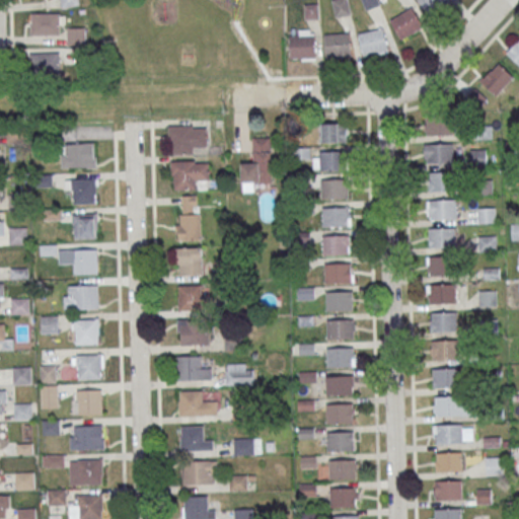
[(351,15),(349,0),(334,0),(336,16),(351,15)]
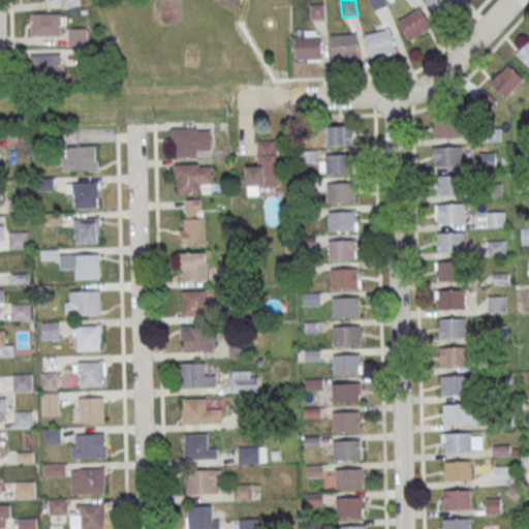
[(426,0),(439,17),(460,1),(459,0),(426,0)]
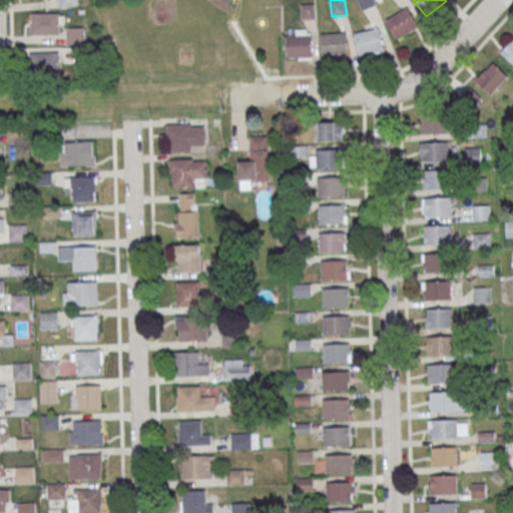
[(386,19),(408,6),(419,26),(398,39),(386,19)]
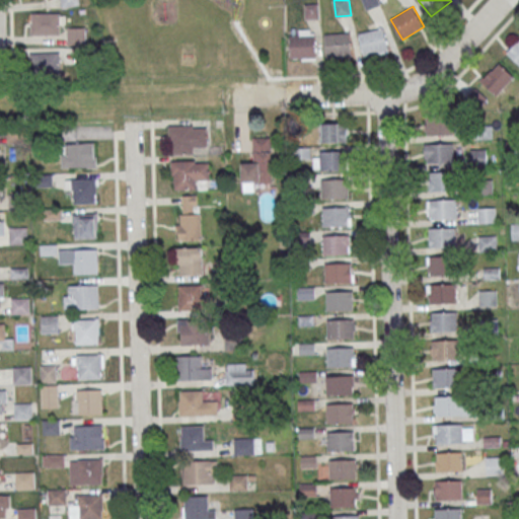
[(61,12),(31,13),(31,34),(61,34),(61,12)]
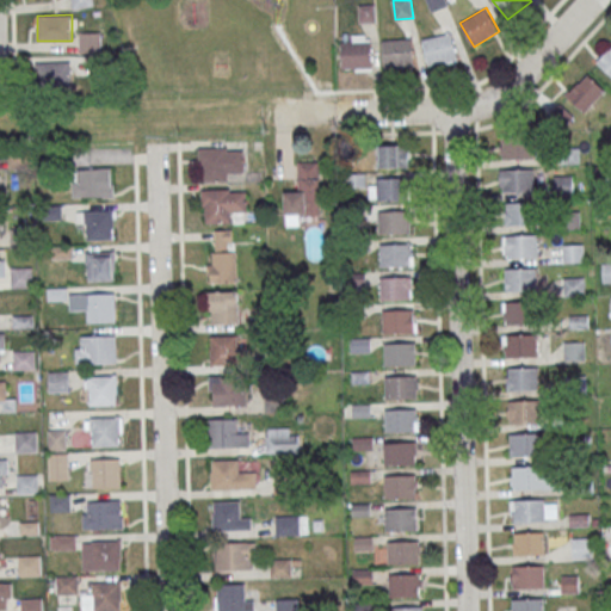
[(100,53),(100,31),(80,31),(80,53),(100,53)]
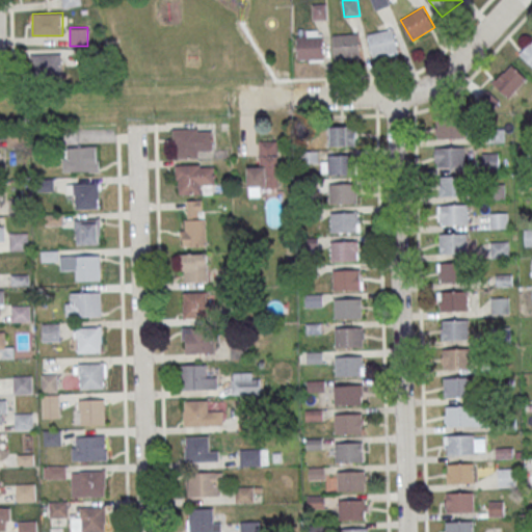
[(367,33),(393,28),(398,52),(372,57),(367,33)]
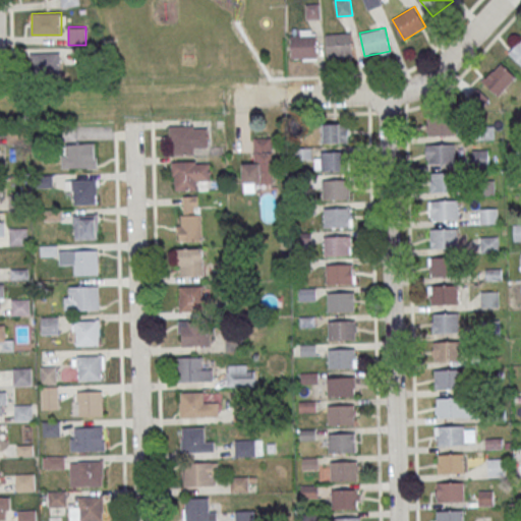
[(326,34),(352,33),(353,56),(327,57),(326,34)]
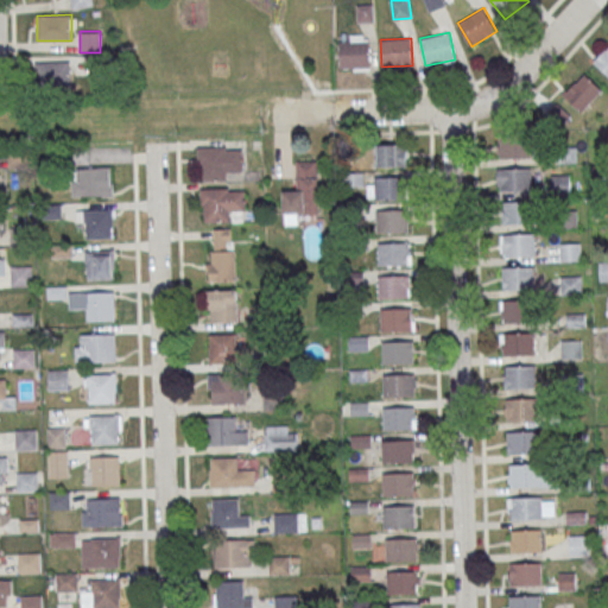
[(340,42),(369,40),(371,67),(341,69),(340,42)]
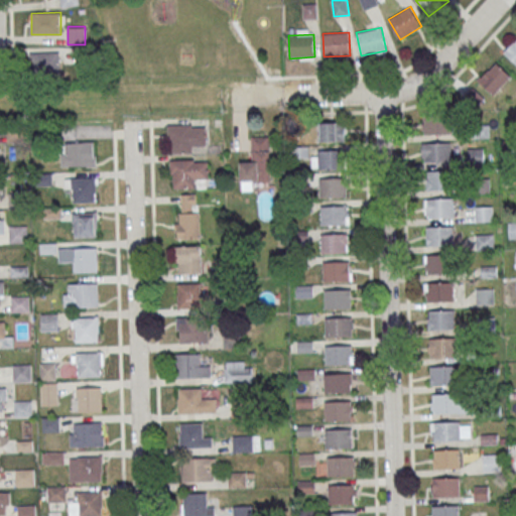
[(515,63),(515,39),(504,52),(515,63)]
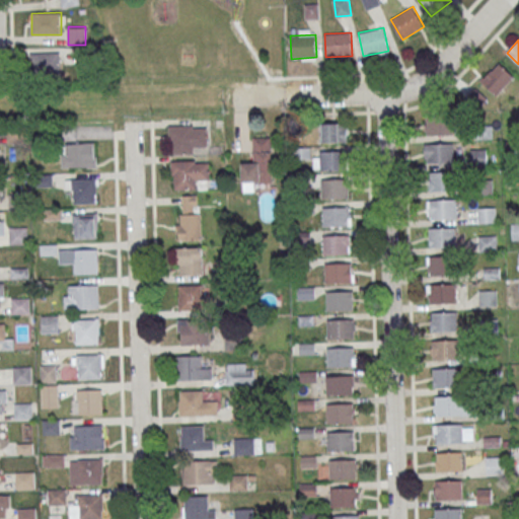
[(60,52),(31,52),(31,74),(60,74),(60,52)]
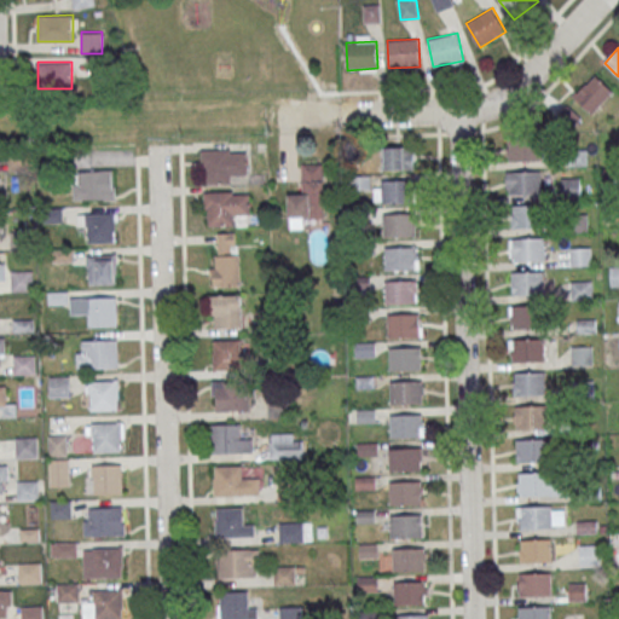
[(612,92),(595,74),(573,96),(591,114),(612,92)]
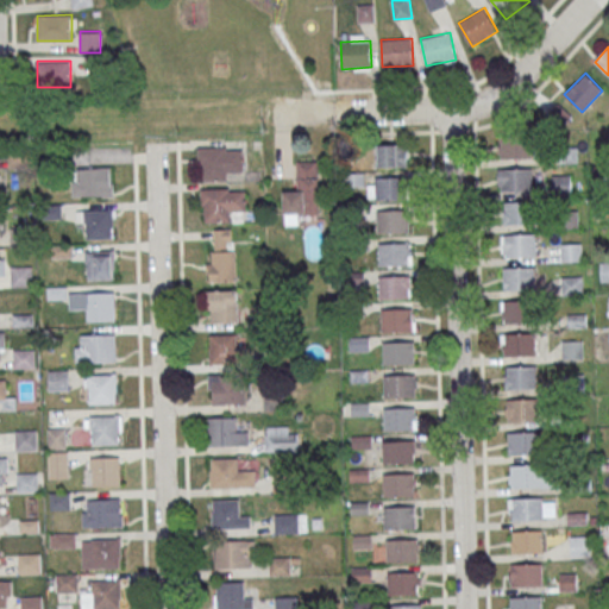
[(531,133),(532,156),(500,157),(498,135),(531,133)]
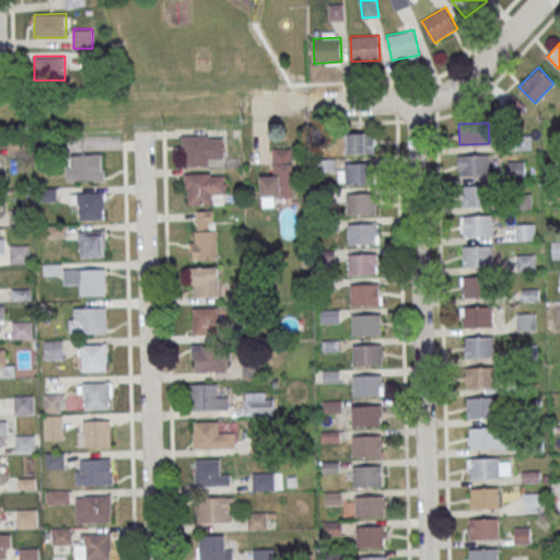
[(375,133),(346,133),(346,153),(375,153),(375,133)]
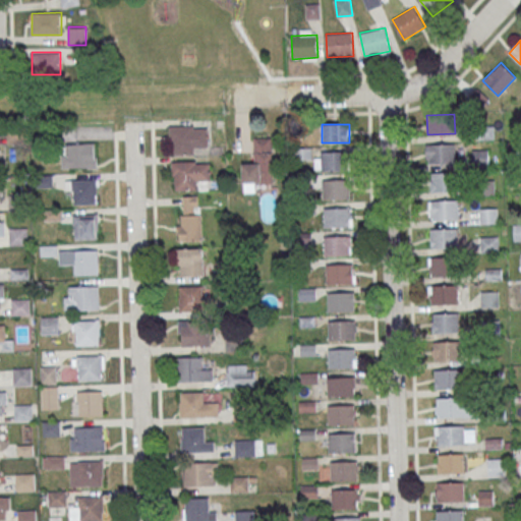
[(193,128),(208,127),(209,147),(194,147),(194,154),(173,155),(173,141),(170,141),(169,126),(193,125),(193,128)]
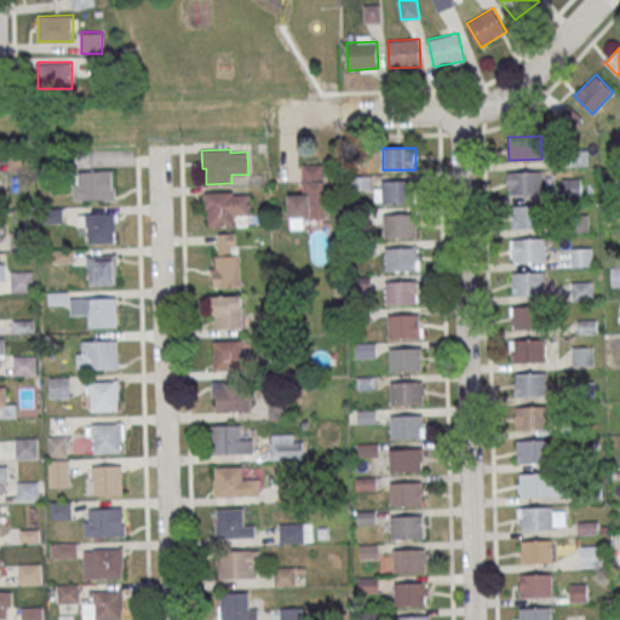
[(290,228),(303,228),(303,218),(323,218),(323,164),(302,164),(302,194),(290,194),(290,228)]
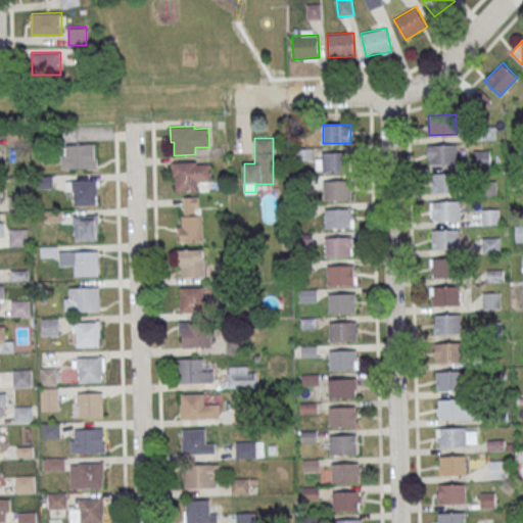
[(97,169),(97,143),(62,143),(62,169),(97,169)]
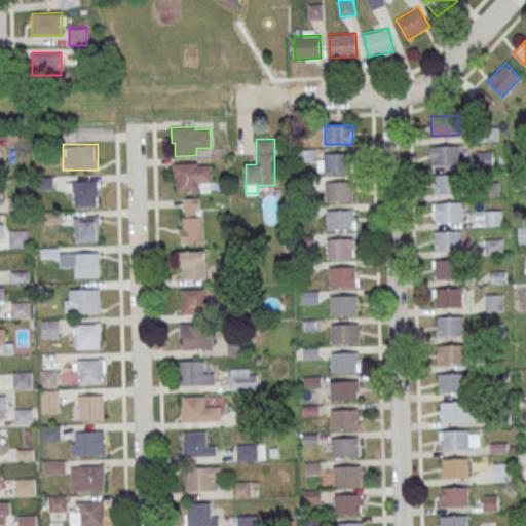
[(460,145),(460,164),(433,165),(433,146),(460,145)]
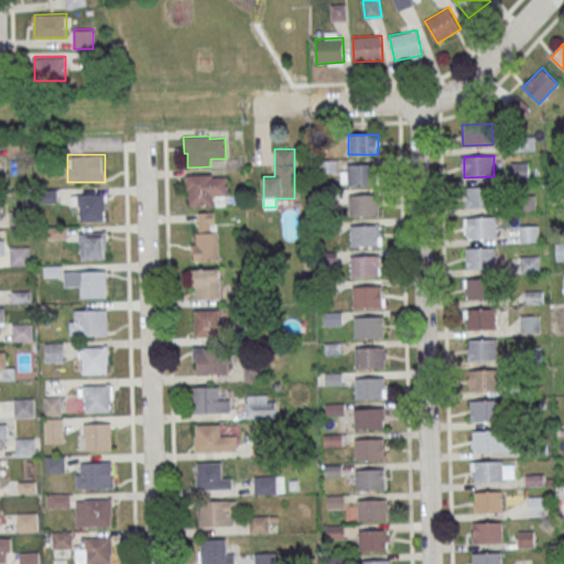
[(377,185),(377,164),(342,164),(342,185),(377,185)]
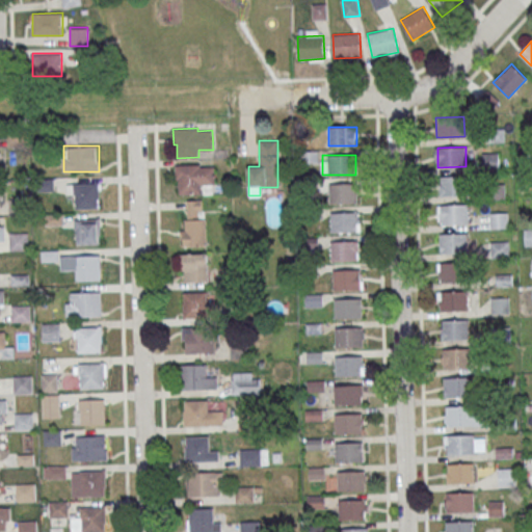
[(200,166),(214,166),(215,184),(213,184),(213,193),(179,193),(179,180),(176,180),(175,164),(200,164),(200,166)]
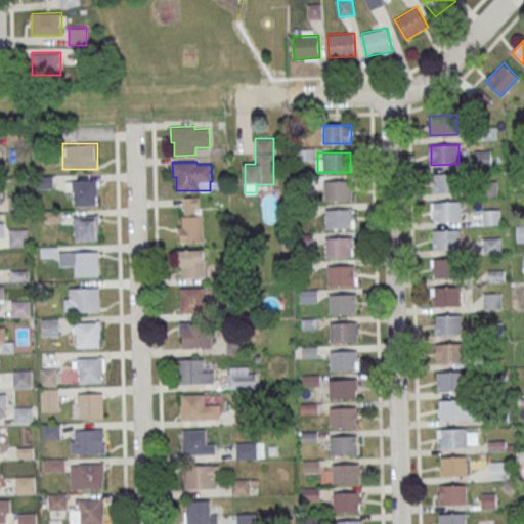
[(462,172),(462,192),(434,193),(434,173),(462,172)]
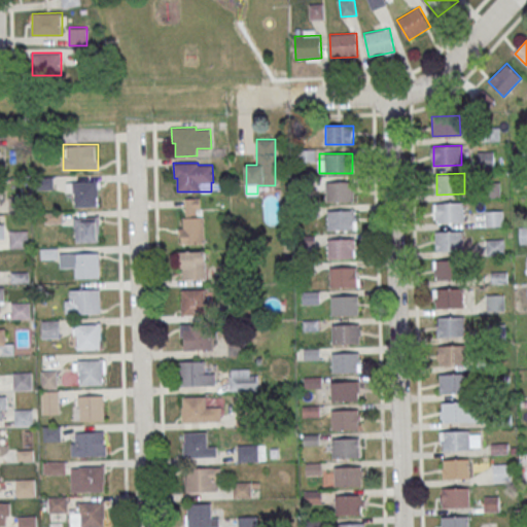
[(98,181),(99,196),(97,196),(98,206),(75,207),(74,182),(98,181)]
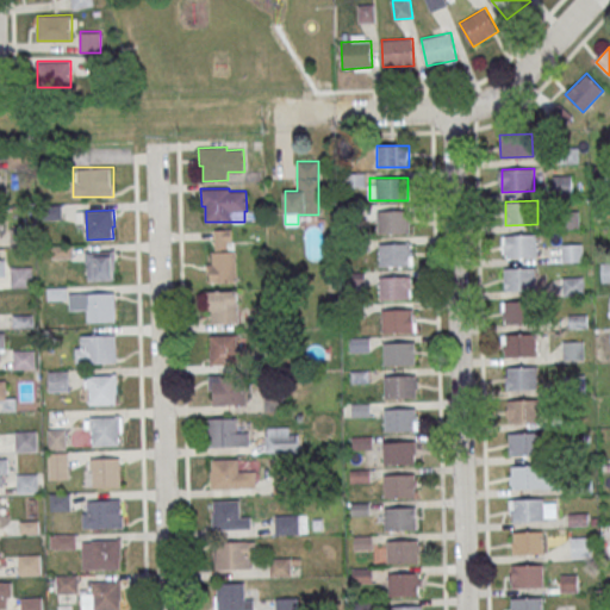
[(410,210),(411,232),(379,234),(378,211),(410,210)]
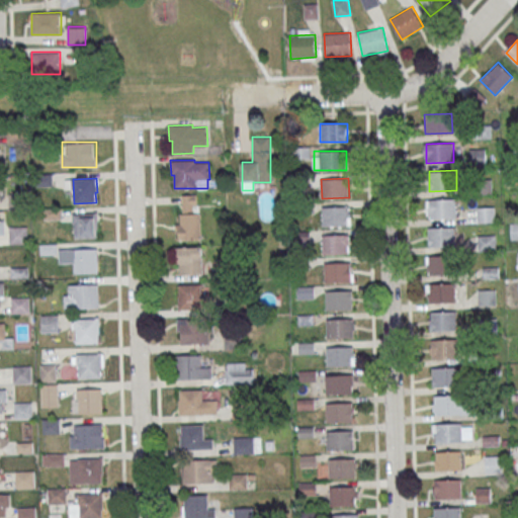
[(9,193),(26,192),(27,207),(9,207),(9,193)]
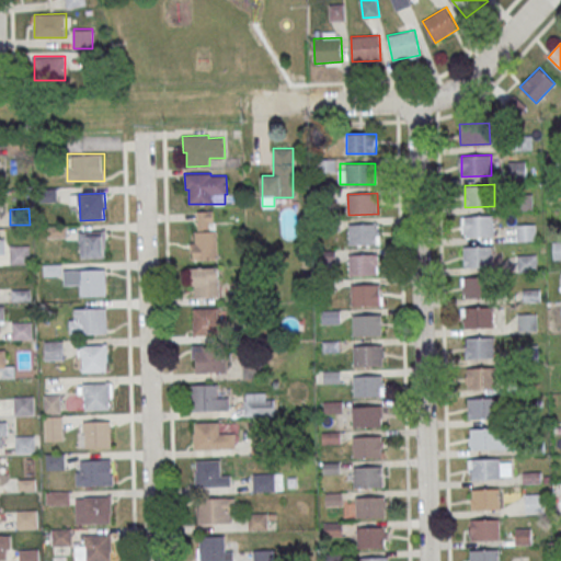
[(192,259),(217,259),(216,210),(196,210),(197,232),(191,232),(192,259)]
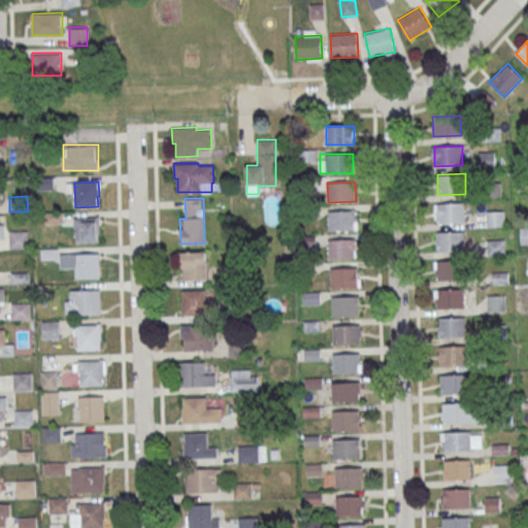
[(464,202),(465,222),(437,223),(436,203),(464,202)]
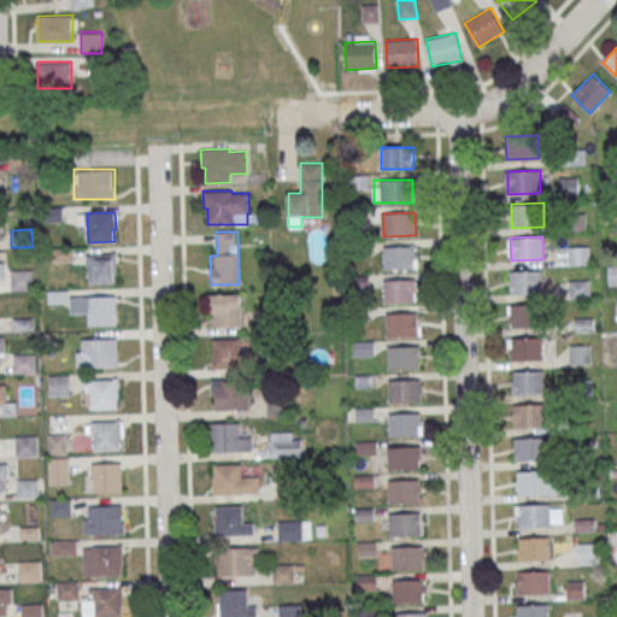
[(416,245),(417,269),(385,270),(383,246),(416,245)]
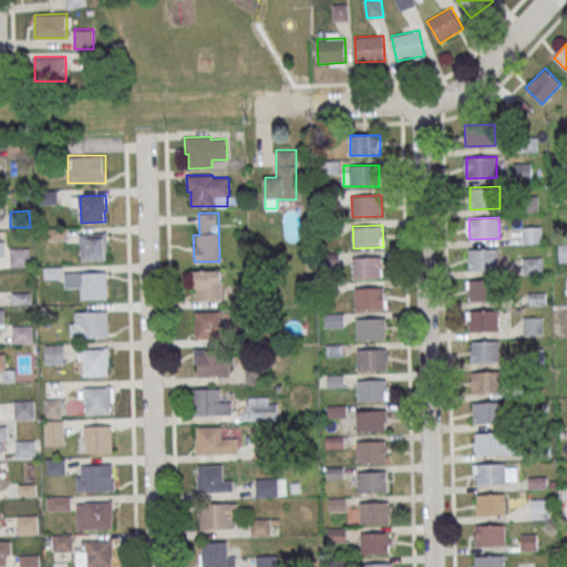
[(542,243),(542,227),(522,227),(522,243),(542,243)]
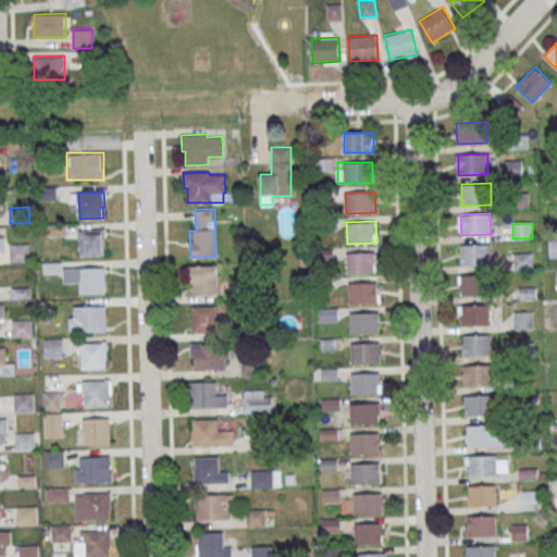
[(49,235),(65,235),(65,225),(49,225),(49,235)]
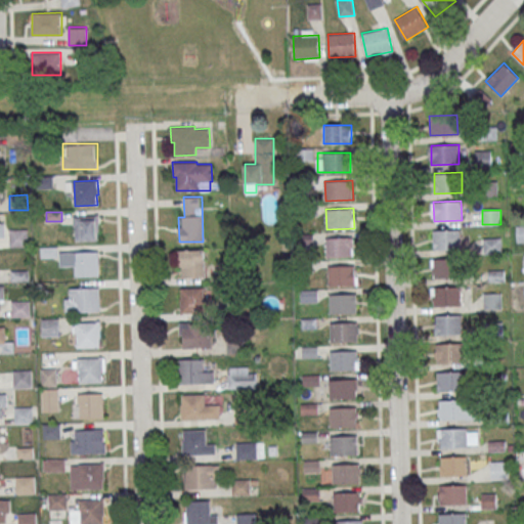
[(98,215),(99,231),(98,231),(98,239),(75,241),(75,216),(98,215)]
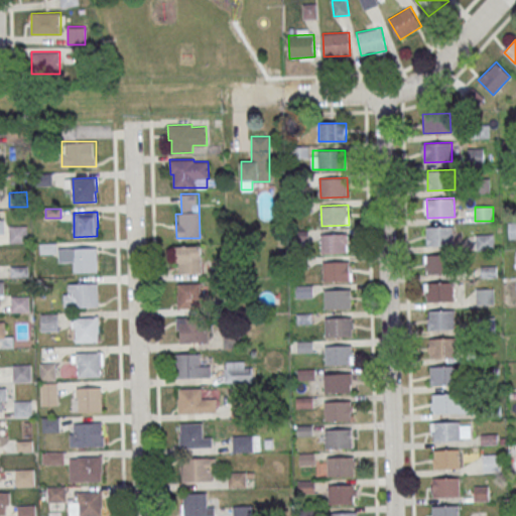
[(9,226),(27,225),(27,242),(10,242),(9,226)]
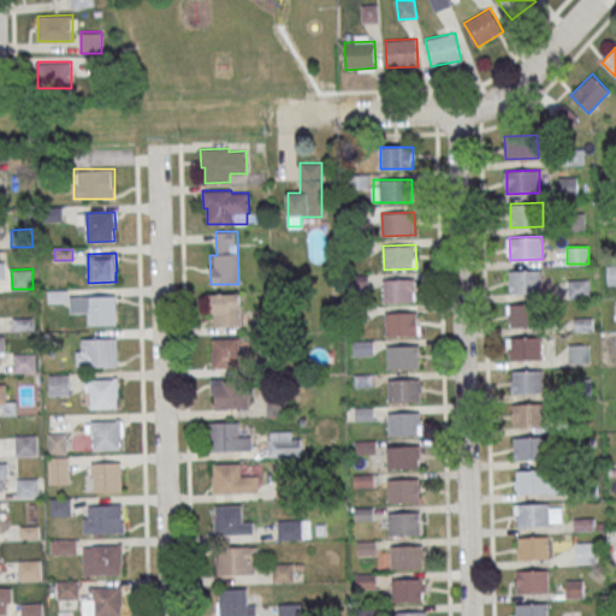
[(540,268),(542,292),(509,294),(508,270),(540,268)]
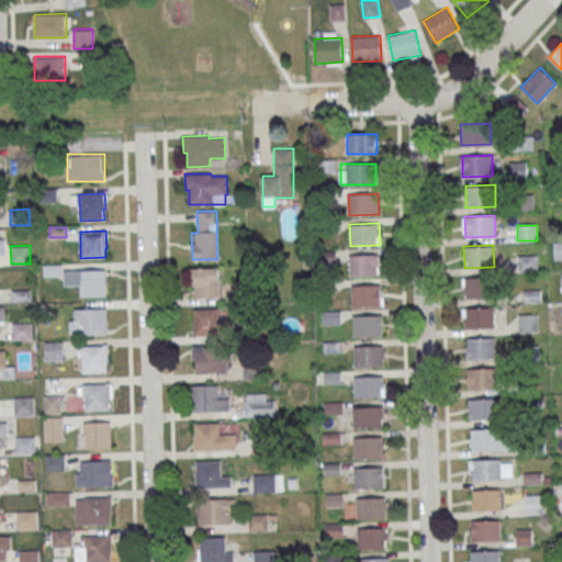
[(379,254),(380,274),(350,276),(349,254),(379,254)]
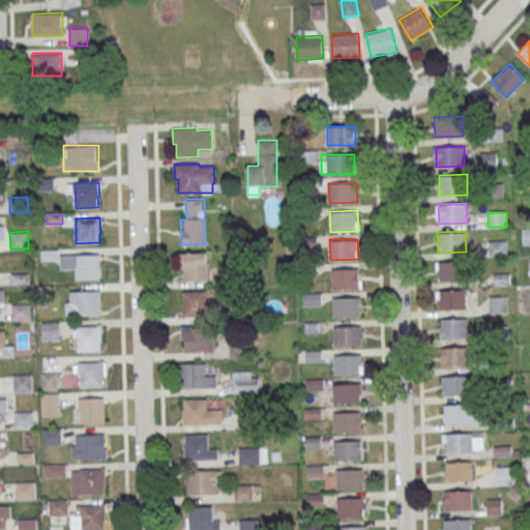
[(490,253),(506,252),(506,241),(490,241),(490,253)]
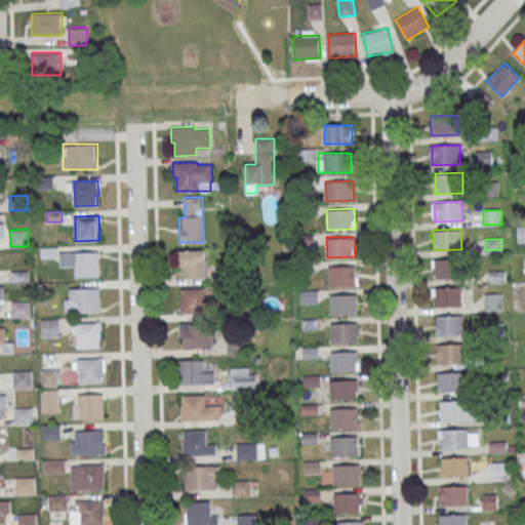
[(179,249),(179,277),(204,277),(204,249),(179,249)]
